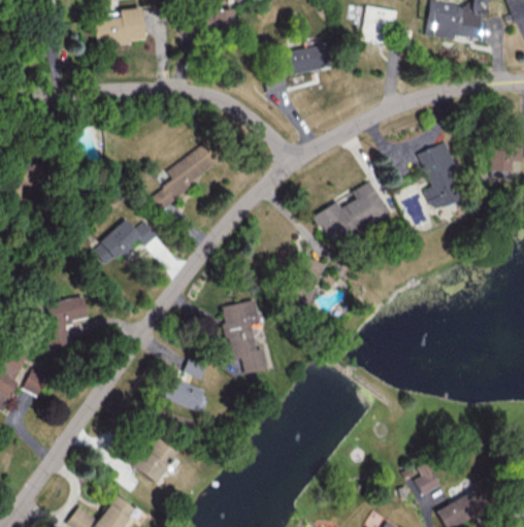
[(430,0),(425,34),(454,39),(455,35),(482,39),(485,19),(484,19),(486,0),(471,0),(470,5),(434,0),(430,0)]
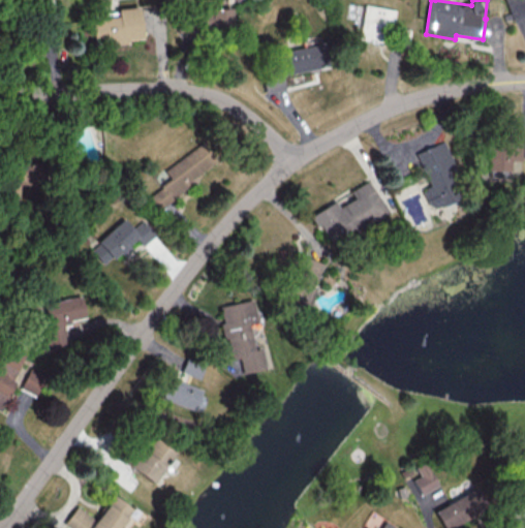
[(524,0),(508,0),(515,22),(524,19),(524,0)]
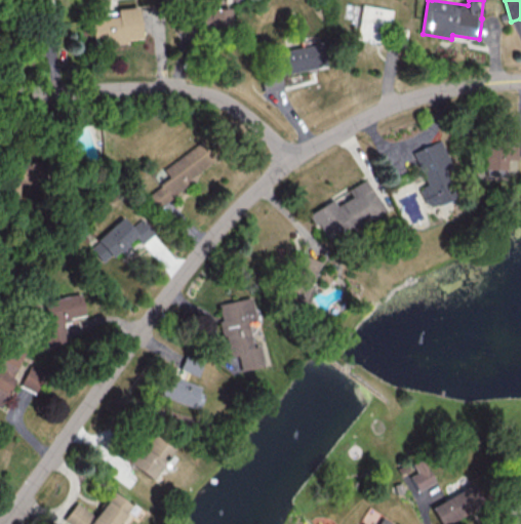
[(395,10),(364,5),(360,40),(379,43),(382,28),(393,29),(395,10)]
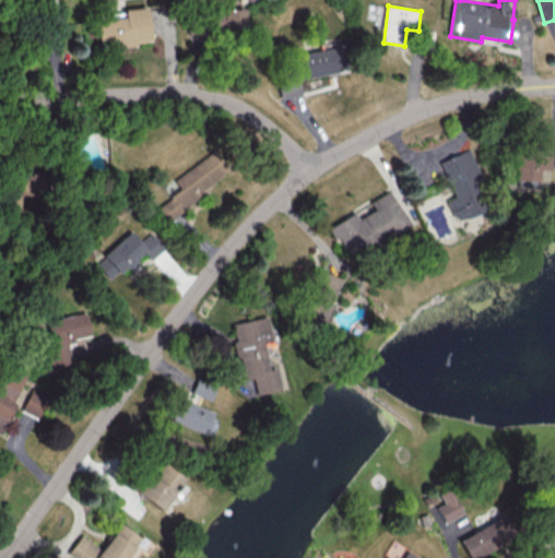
[(153,42),(151,8),(127,10),(128,19),(101,20),(103,49),(139,47),(139,43),(153,42)]
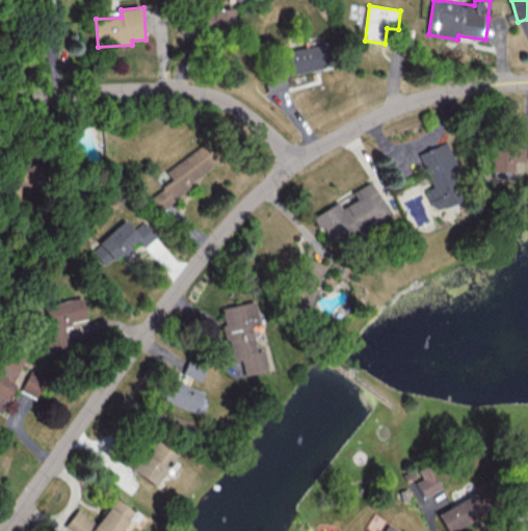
[(201,10),(201,28),(237,27),(236,9),(201,10)]
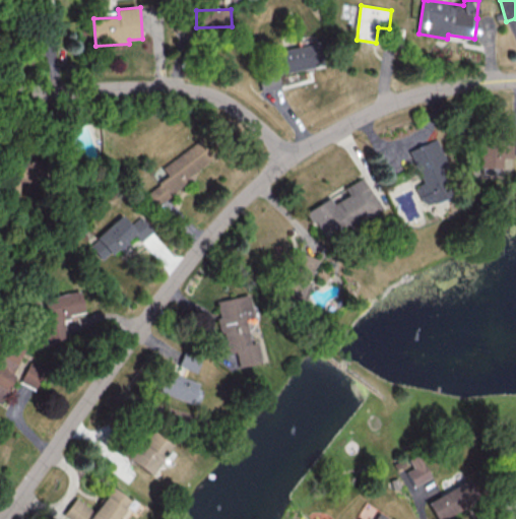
[(322,43),(278,52),(282,74),(326,66),(322,43)]
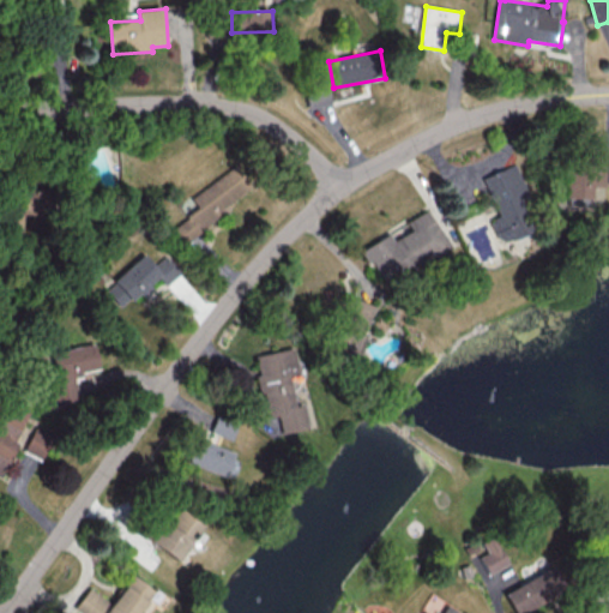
[(313,109),(337,103),(333,85),(309,91),(313,109)]
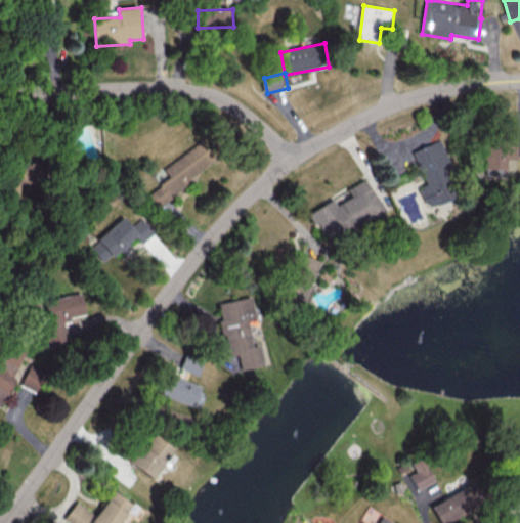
[(486,137),(485,169),(508,170),(509,160),(519,160),(519,139),(486,137)]
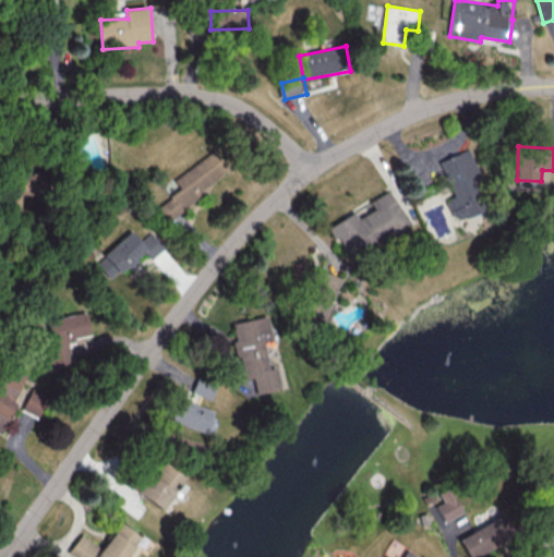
[(441,161),(455,196),(447,200),(456,221),(494,207),(470,149),(441,161)]
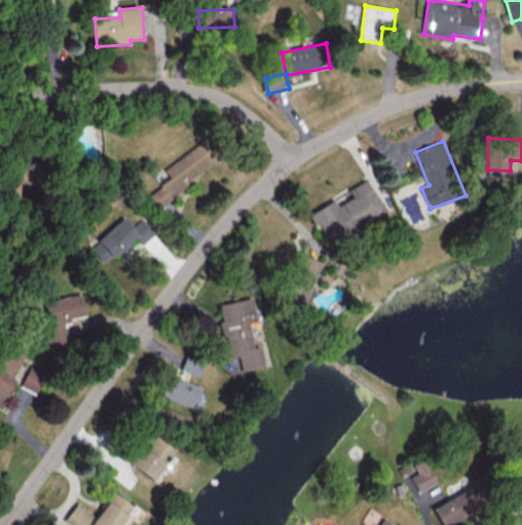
[(168,170),(174,179),(150,195),(158,208),(220,165),(204,144),(168,170)]
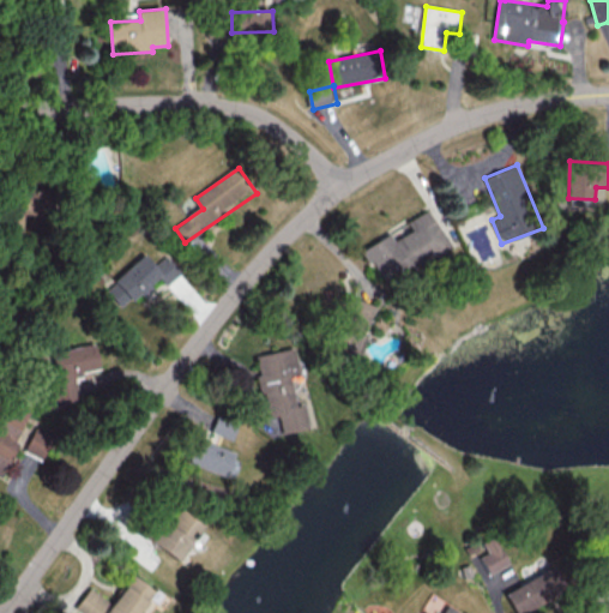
[(365,250),(384,286),(452,247),(430,210),(409,222),(414,230),(396,241),(392,234),(365,250)]
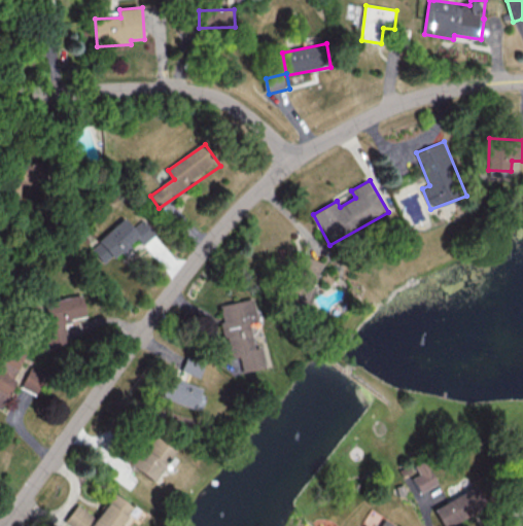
[(145,219),(135,229),(127,218),(93,249),(107,265),(123,251),(125,253),(140,240),(145,245),(159,234),(145,219)]
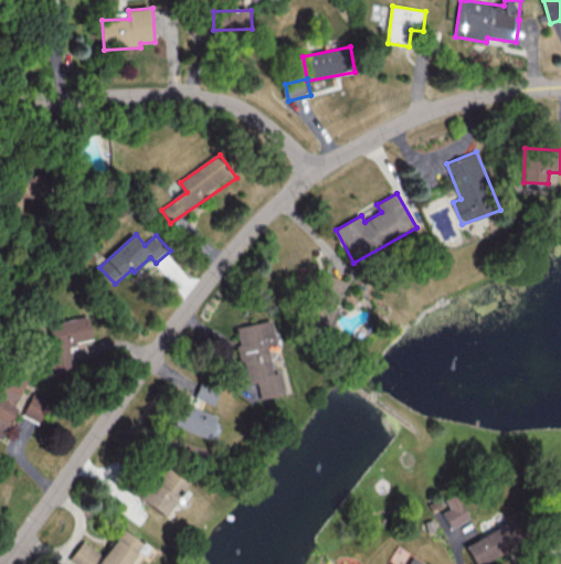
[(347,282),(324,273),(303,323),(328,333),(332,321),(331,321),(347,282)]
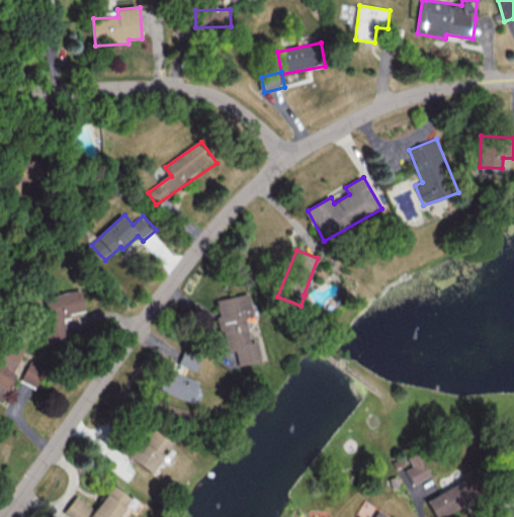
[(47,296),(52,324),(47,325),(50,345),(70,341),(66,317),(87,313),(83,290),(47,296)]
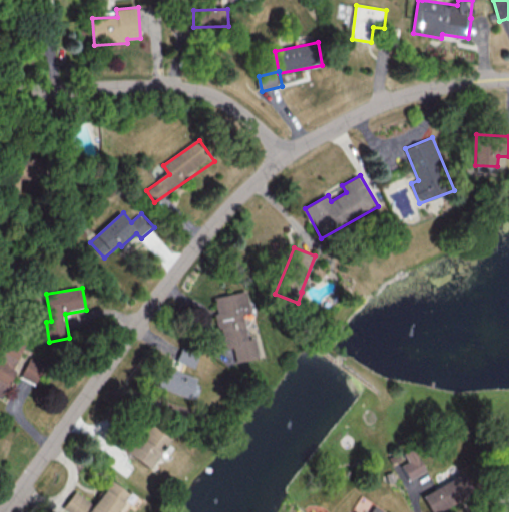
[(214,297),(219,330),(223,330),(226,349),(234,348),(236,363),(260,359),(256,338),(248,340),(244,314),(250,313),(247,292),(214,297)]
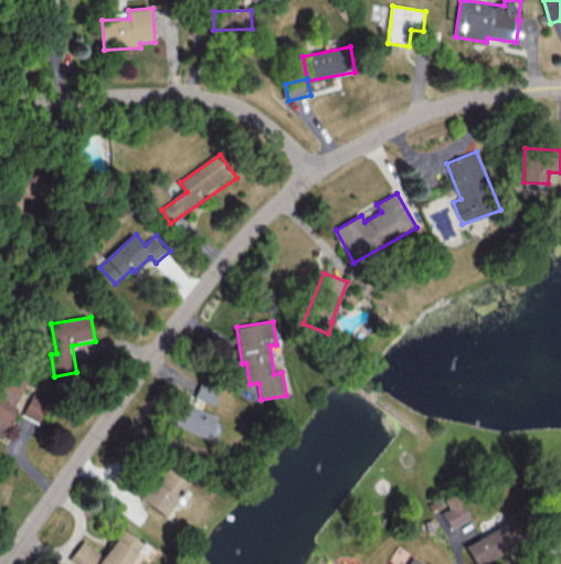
[(0,436),(7,439),(21,408),(18,407),(31,378),(9,368),(0,387),(0,436)]
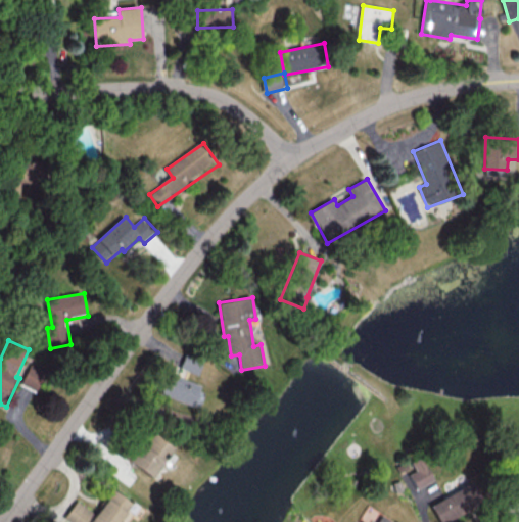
[(181,369),(199,375),(204,359),(187,352),(181,369)]
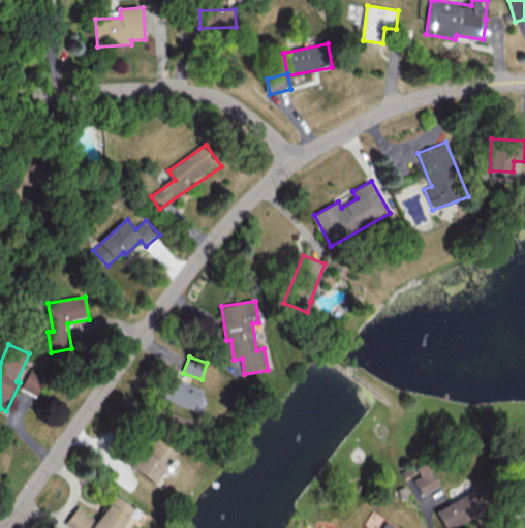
[(50,375),(32,369),(24,391),(41,397),(50,375)]
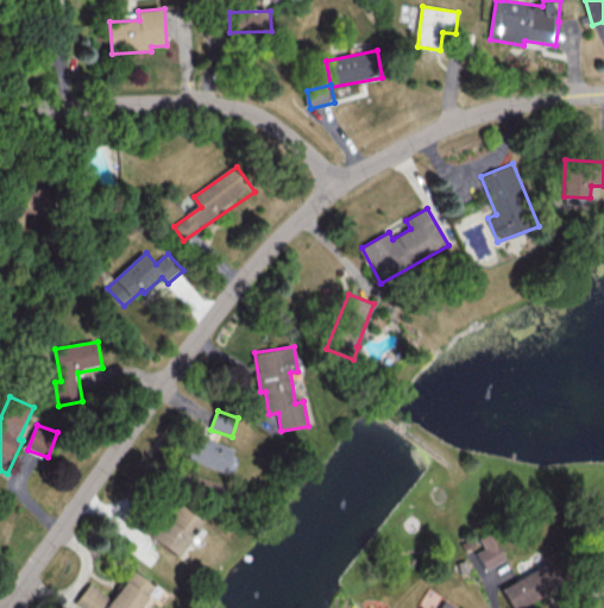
[(236,446),(196,437),(189,462),(237,475),(241,458),(232,456),(236,446)]
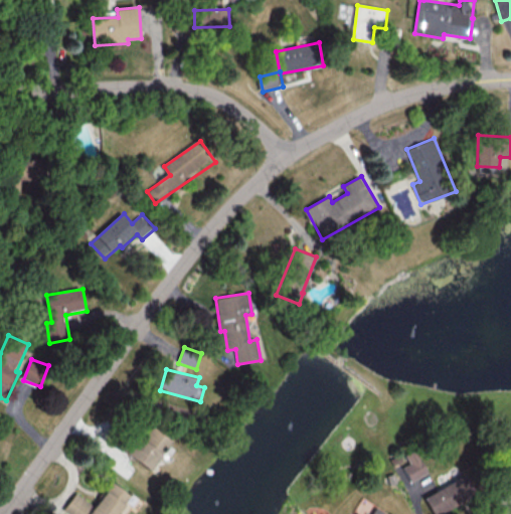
[(129,455),(151,471),(173,441),(152,424),(129,455)]
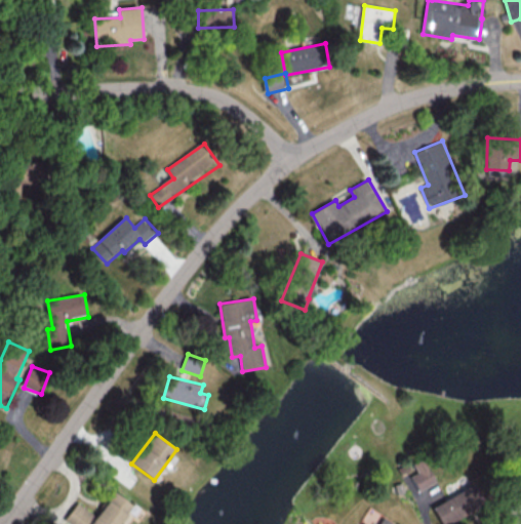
[(438,482),(425,458),(414,465),(418,473),(411,477),(421,492),(438,482)]
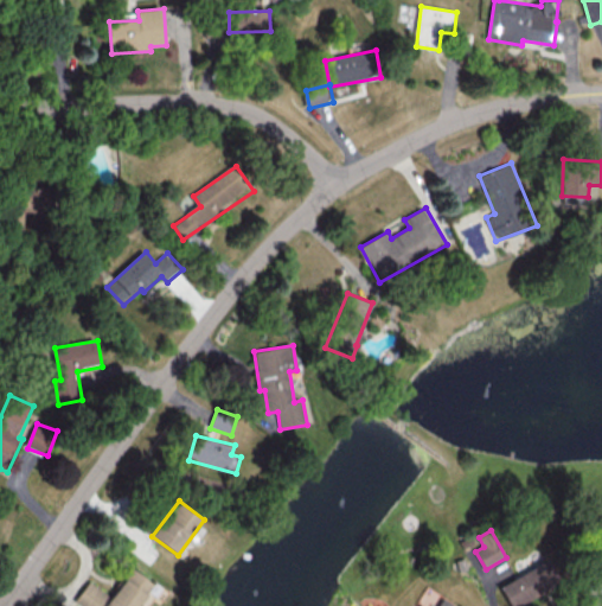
[(522,605),(562,591),(551,563),(501,584),(511,605),(522,605)]
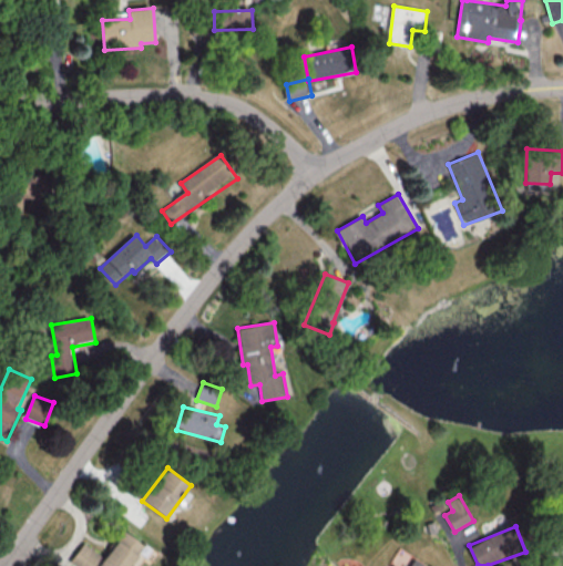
[(72,559),(80,565),(130,565),(145,546),(124,531),(105,557),(85,543),(72,559)]
